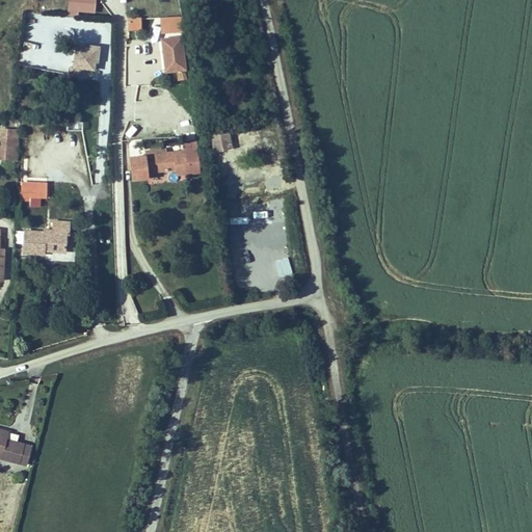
[(95,0),(70,0),(70,8),(95,10),(95,0)]
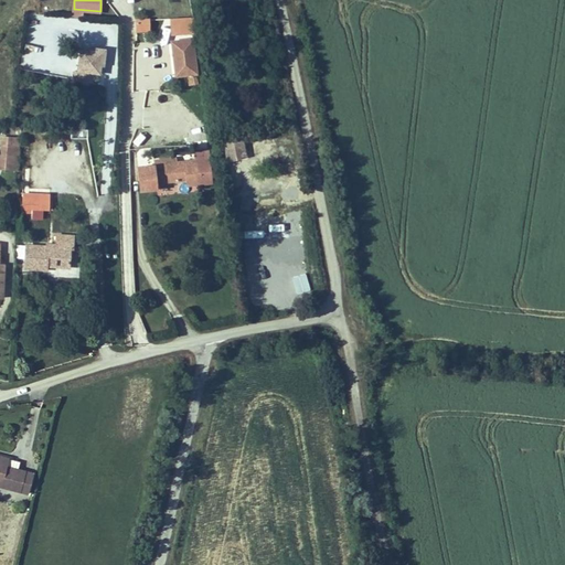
[(136,17),(136,31),(150,31),(150,17),(136,17)]
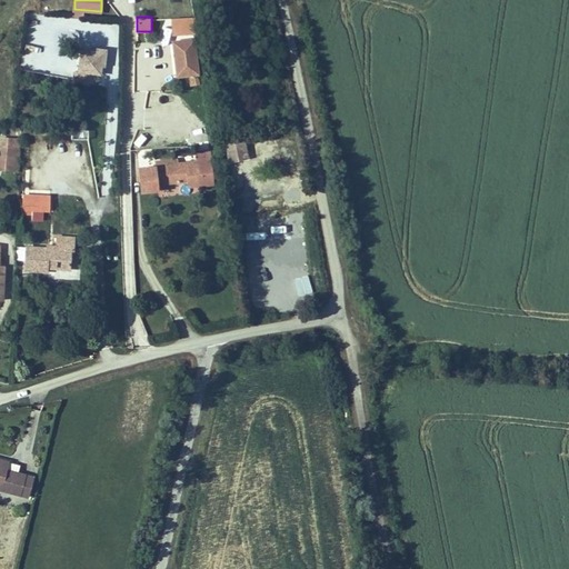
[(195,38),(173,40),(178,75),(199,72),(195,38)]
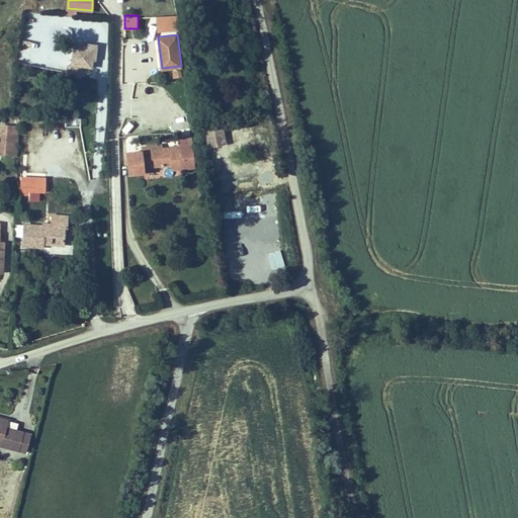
[(94,46),(76,42),(72,75),(83,76),(84,63),(92,64),(94,46)]
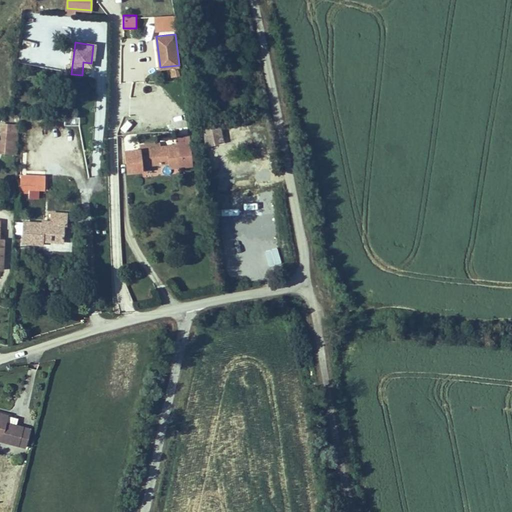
[(180,75),(179,66),(169,67),(171,76),(180,75)]
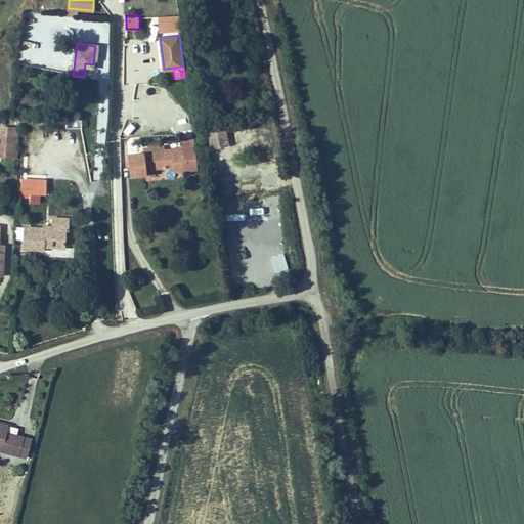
[(105,131),(106,114),(99,114),(98,130),(105,131)]
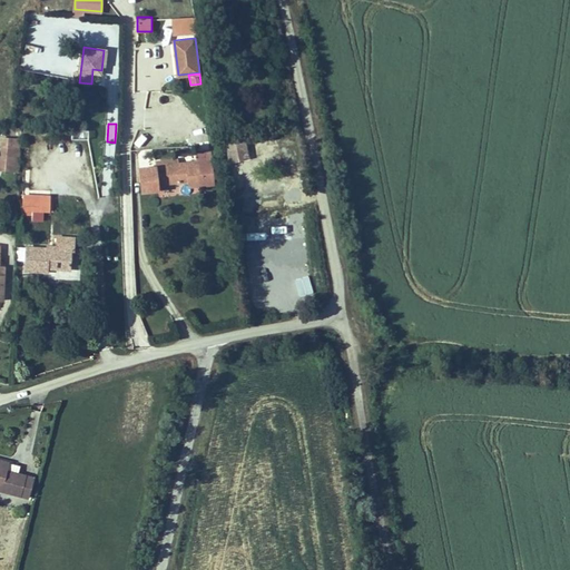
[(21,138),(2,136),(0,154),(0,168),(17,170),(21,138)]
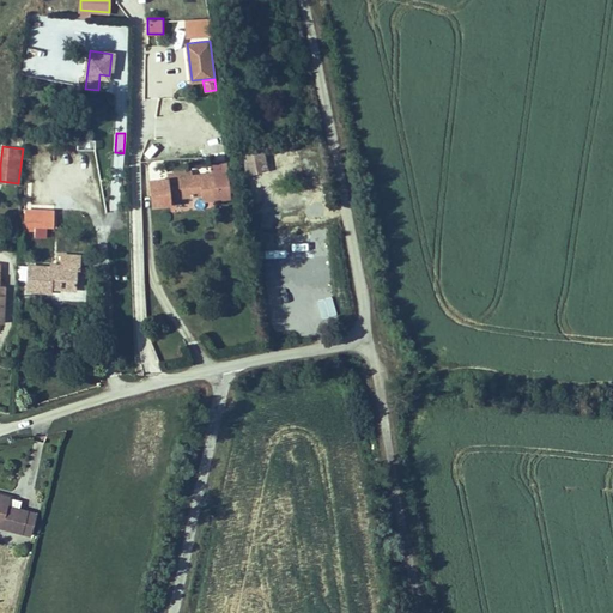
[(244,152),(248,171),(268,168),(263,149),(244,152)]
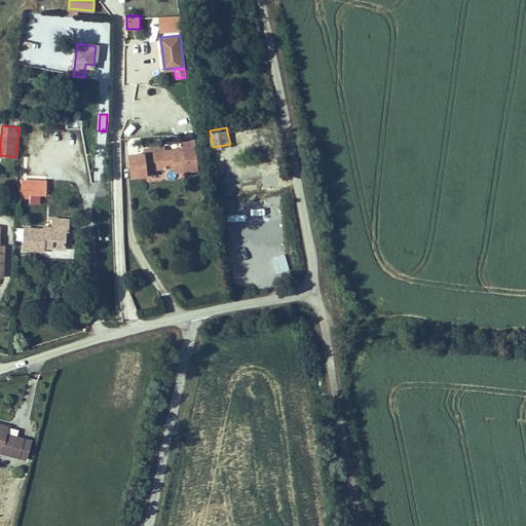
[(145,152),(130,154),(134,177),(148,176),(147,170),(176,166),(176,168),(198,166),(195,146),(164,150),(145,152)]
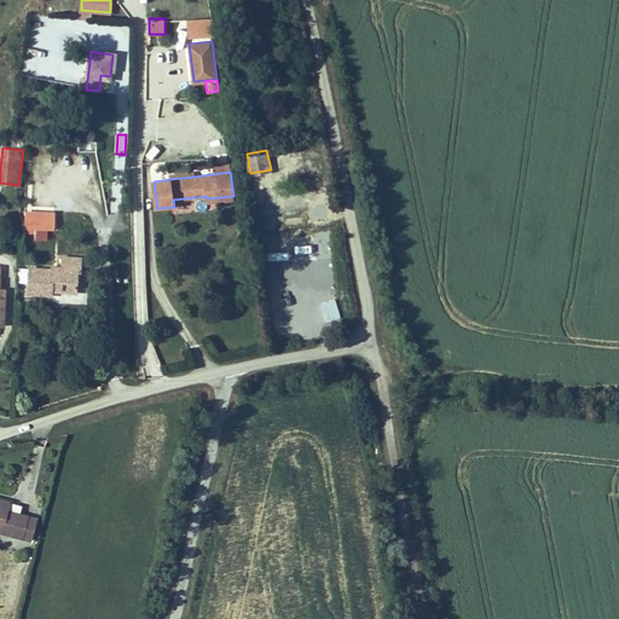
[(324,173),(314,174),(319,202),(330,200),(324,173)]
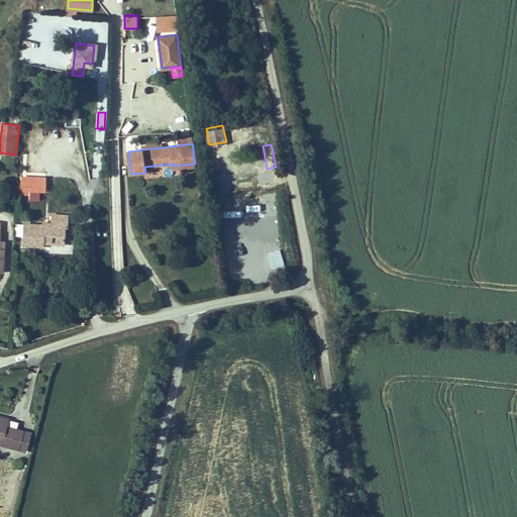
[(20,174),(20,192),(45,193),(45,175),(20,174)]
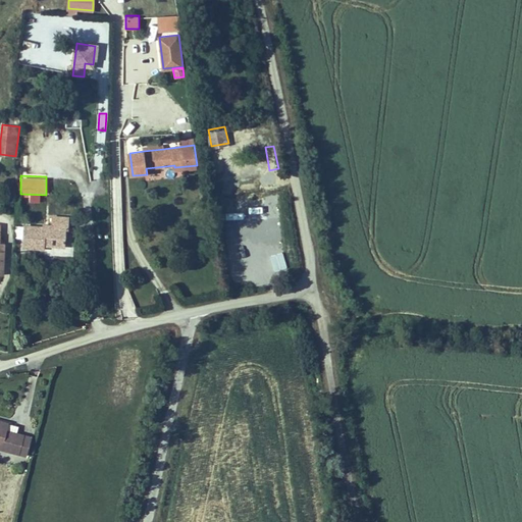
[(68,217),(53,216),(52,224),(25,222),(24,245),(44,246),(44,244),(65,245),(65,228),(67,228),(68,217)]
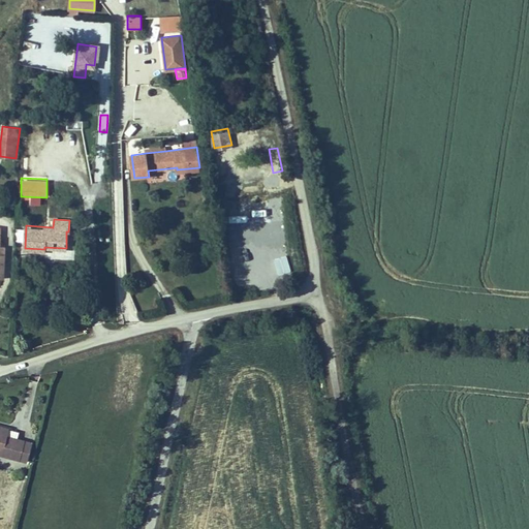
[(0,449),(36,456),(39,437),(27,435),(28,428),(0,423),(0,449)]
